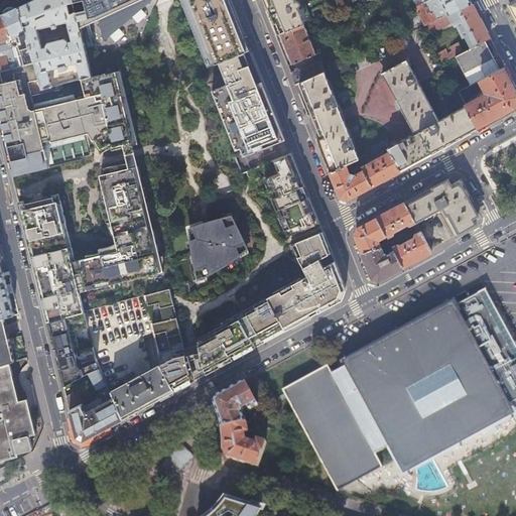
[(31,0),(27,2),(22,4),(17,6),(34,62),(39,80),(41,89),(81,80),(90,30),(84,11),(72,0),(31,0)]
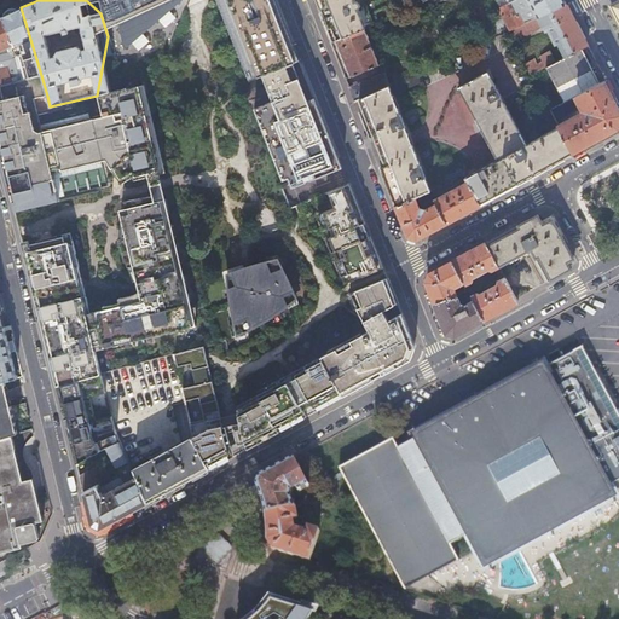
[(86,0),(100,13),(108,36),(195,0),(86,0)]
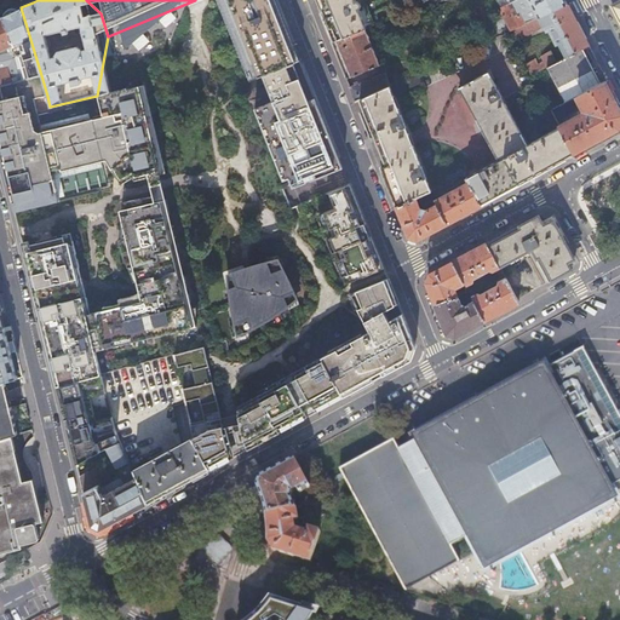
[(216,0),(248,81),(262,76),(299,61),(275,0),(216,0)]
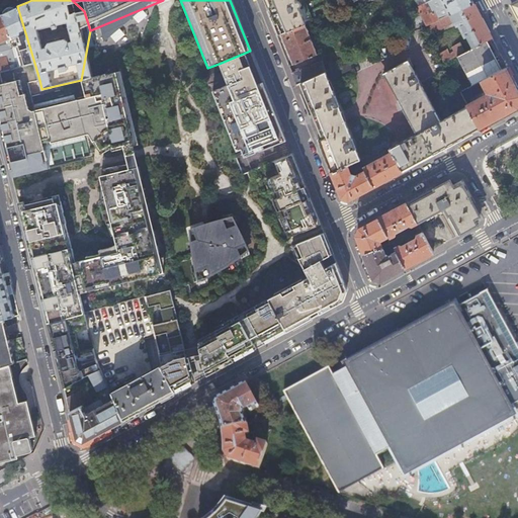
[(267,0),(274,16),(269,18),(272,27),(276,35),(280,34),(305,24),(312,21),(303,0),(267,0)]
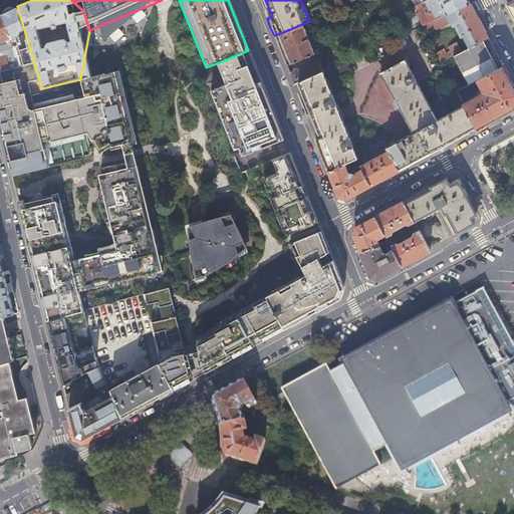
[(418,0),(410,0),(415,8),(414,8),(416,13),(422,25),(424,24),(430,22),(418,0)]
